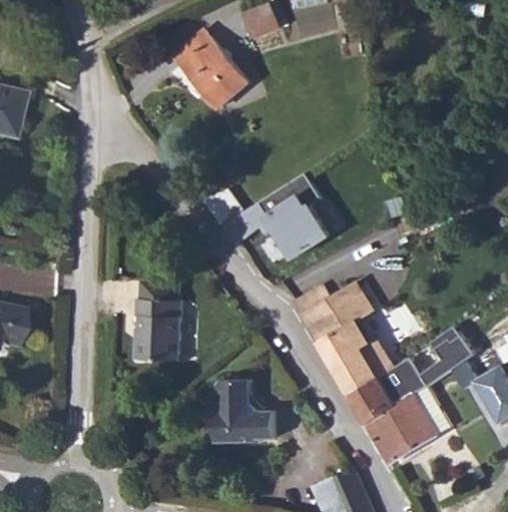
[(279,28),(269,1),(237,13),(248,39),(279,28)]
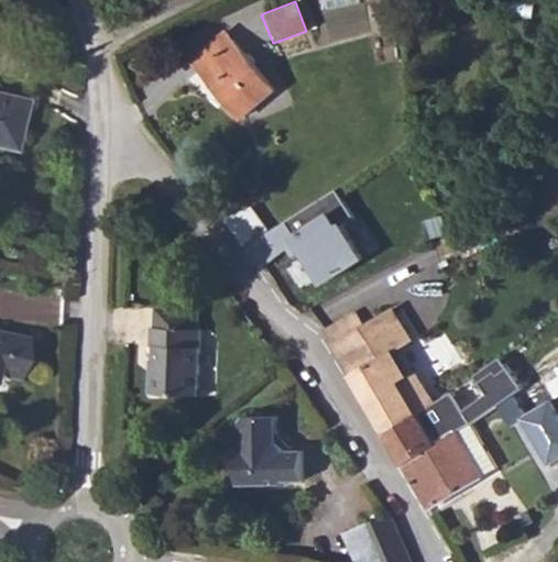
[(222,32),(189,59),(237,117),(270,88),(222,32)]
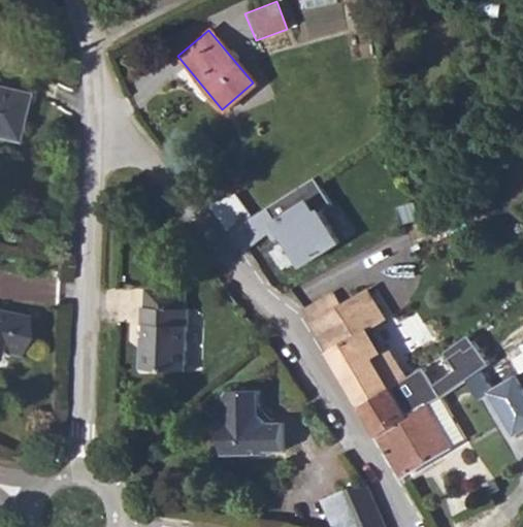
[(0,142),(9,145),(18,96),(0,92),(0,142)]
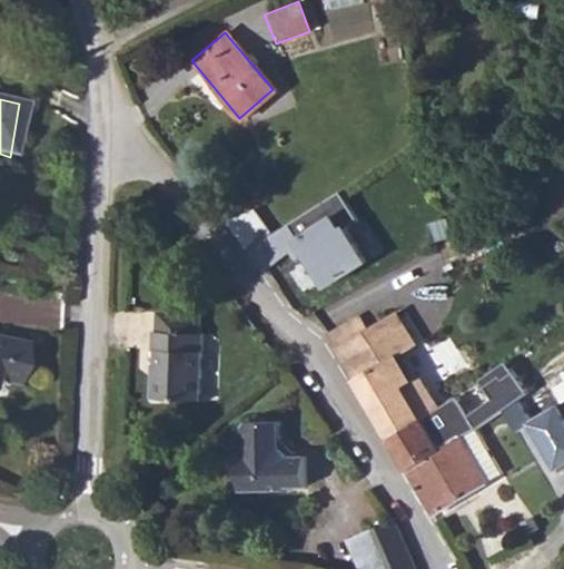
[(266,233),(249,211),(223,222),(244,248),(266,233)]
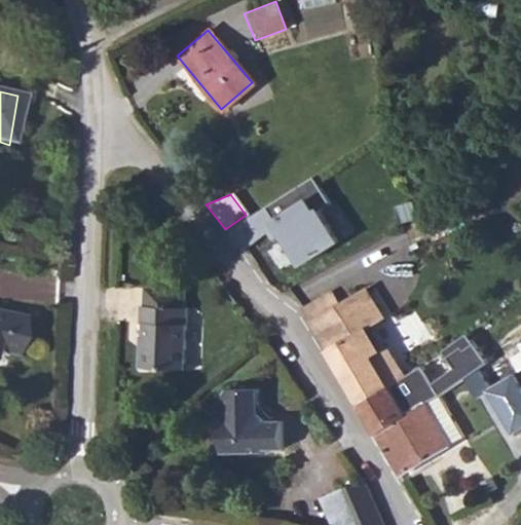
[(337,245),(304,200),(268,224),(261,210),(252,215),(228,233),(243,252),(265,234),(271,244),(278,237),(300,271),(337,245)]
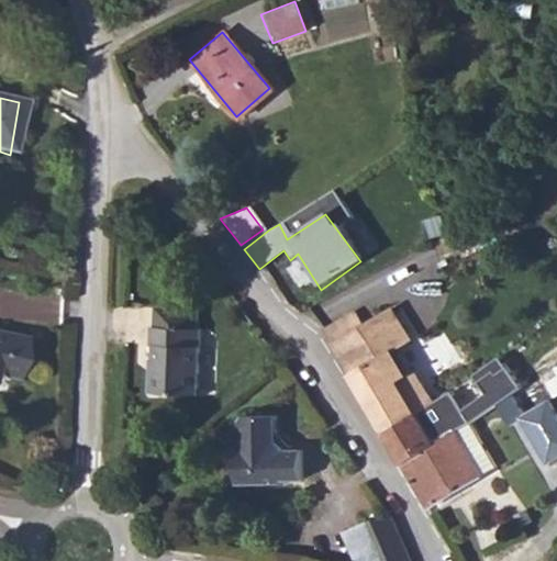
[(392,371),(388,365),(392,361),(388,354),(411,339),(391,305),(360,323),(389,372),(392,371)]
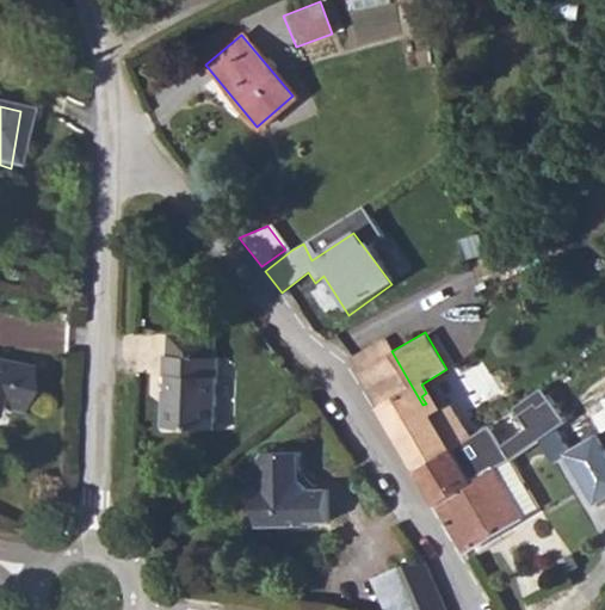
[(211,338),(165,334),(164,355),(210,357),(211,338)]
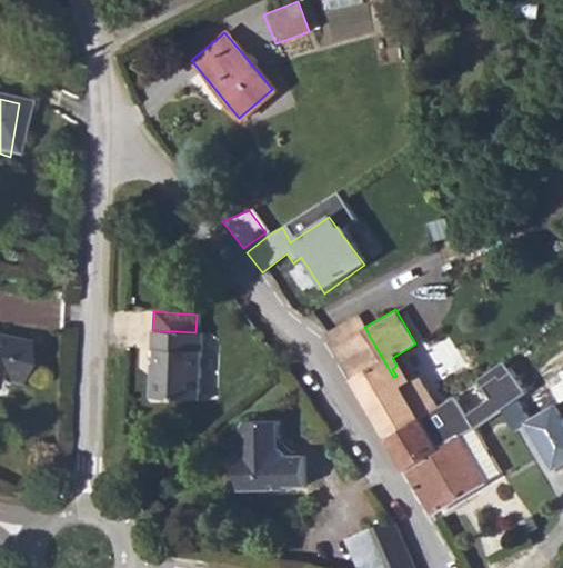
[(436,407),(424,386),(413,366),(396,376),(393,377),(364,327),(357,314),(322,334),(383,440),(436,407)]
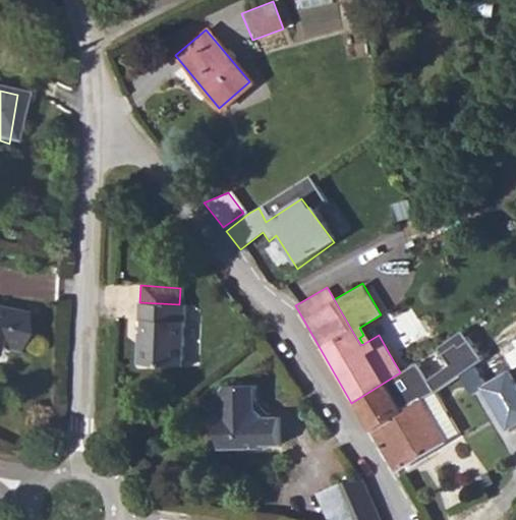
[(134,320),(137,320),(136,364),(179,366),(179,359),(181,304),(179,304),(139,302),(135,303),(134,320)]
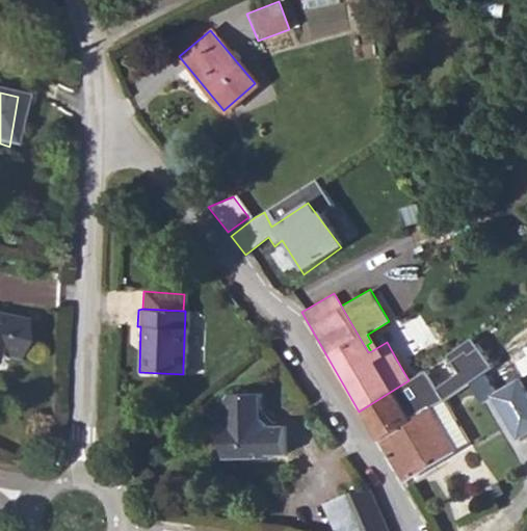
[(0,354),(14,356),(21,316),(0,312),(0,354)]
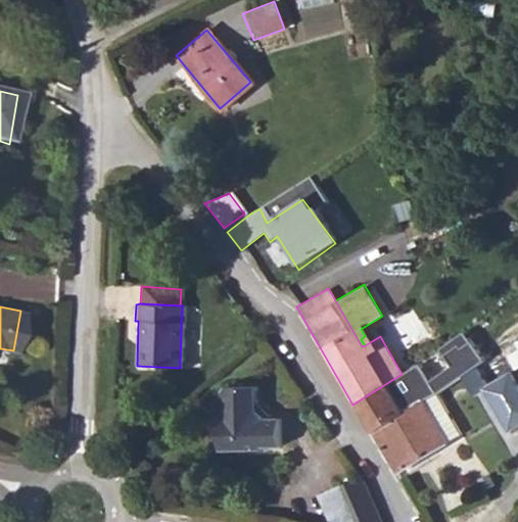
[(451,367),(428,380),(435,392),(480,364),(462,334),(439,349),(451,367)]
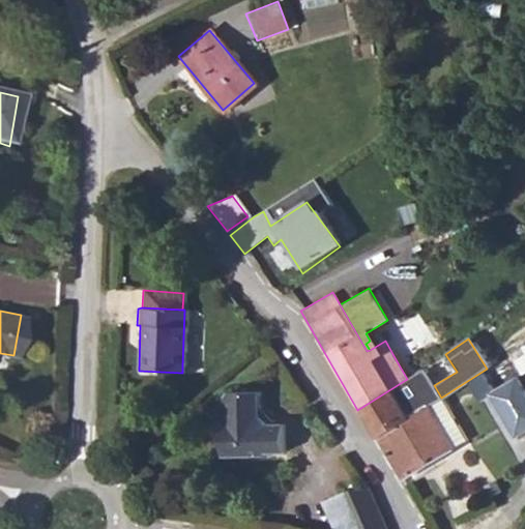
[(428,406),(439,399),(441,398),(434,385),(424,369),(407,379),(357,410),(376,439),(428,406)]
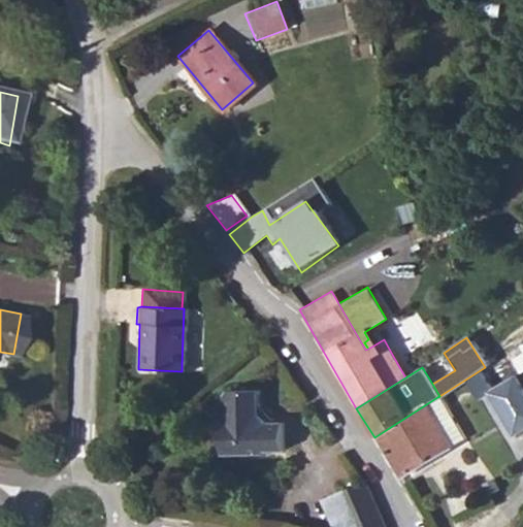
[(522,371),(489,392),(516,436),(522,432),(522,371)]
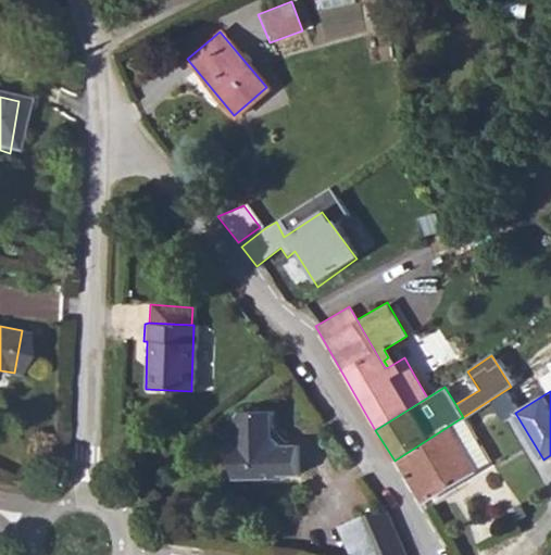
[(239,411),(238,411),(224,423),(224,428),(230,428),(230,451),(239,443),(239,411)]
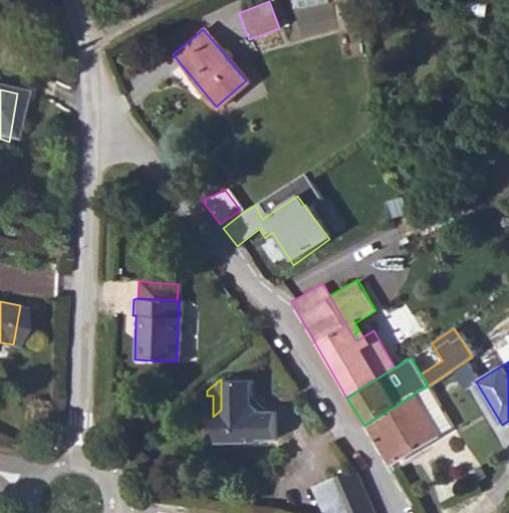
[(220,442),(222,442),(255,443),(255,440),(272,441),(272,413),(268,413),(259,413),(249,404),(250,396),(250,380),(221,379),(221,410),(213,417),(213,435),(220,442)]
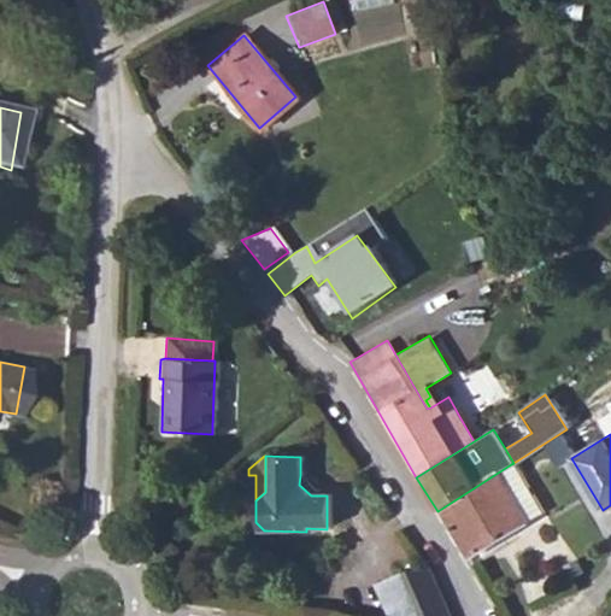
[(541,515),(511,464),(498,473),(528,521),(541,515)]
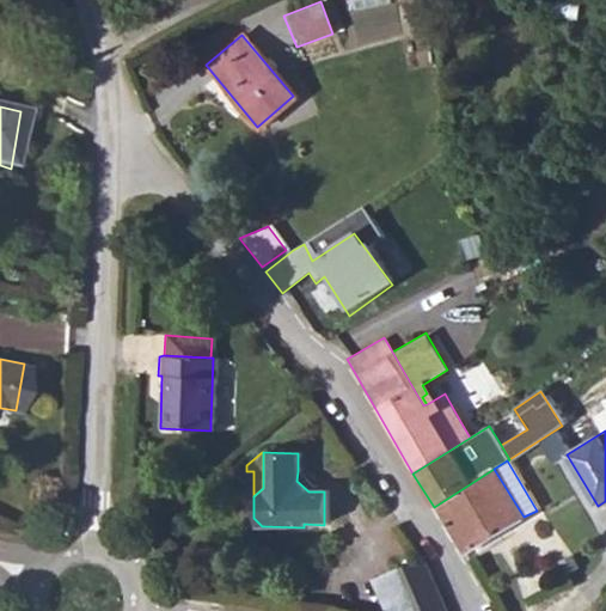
[(524,517),(494,469),(434,507),(464,554),(524,517)]
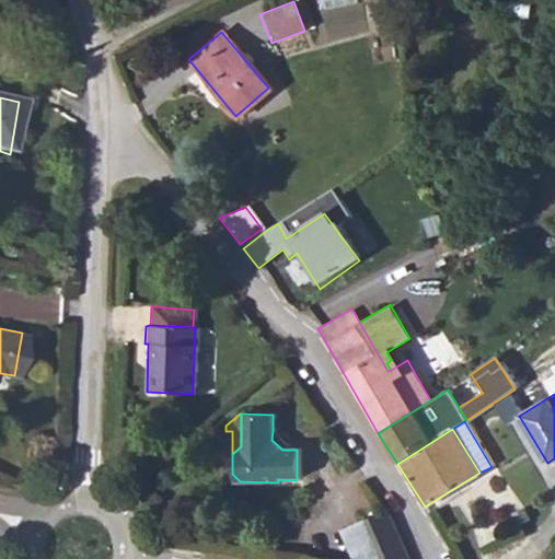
[(282,450),(292,450),(273,431),(272,440),(282,450)]
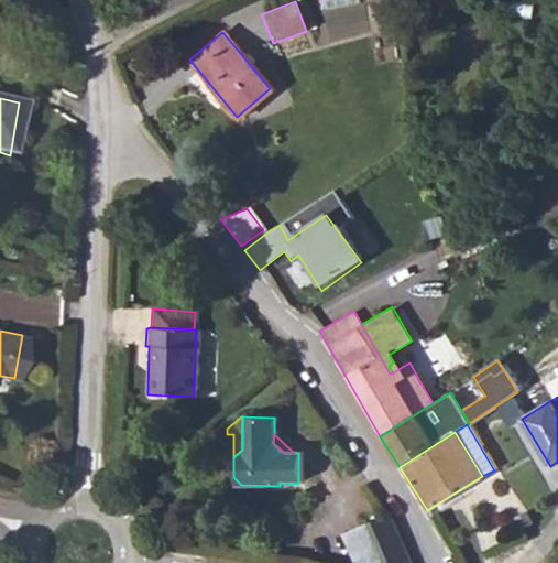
[(406,562),(383,515),(353,528),(368,561),(363,562),(406,562)]
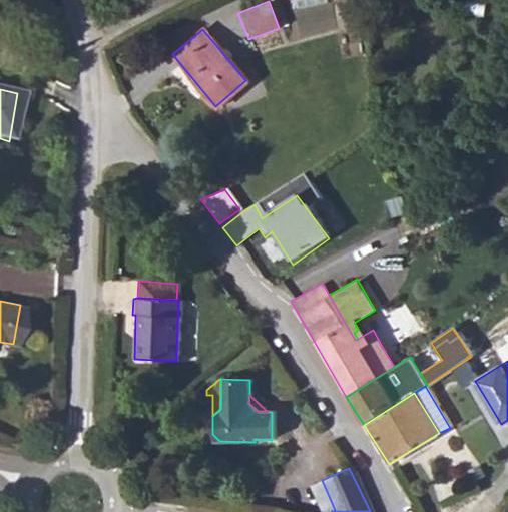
[(331,511),(335,510),(322,480),(308,486),(319,511),(331,511)]
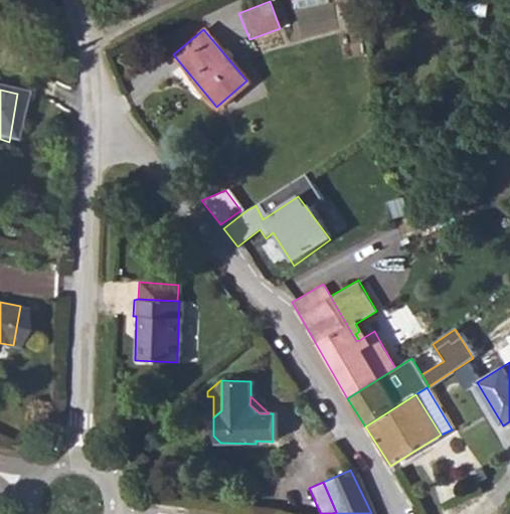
[(468,513),(462,503),(452,509),(454,513),(468,513)]
